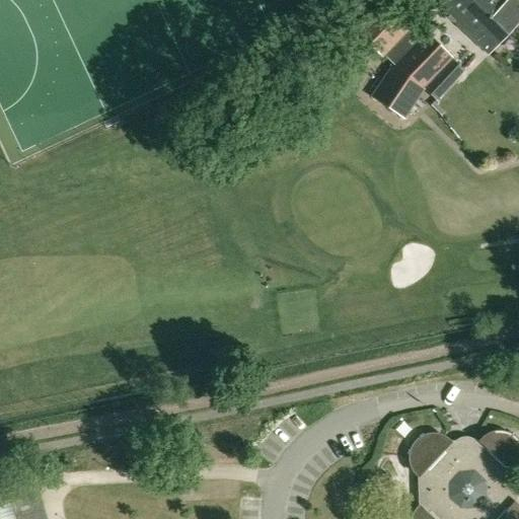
[(440,0),(436,4),(462,29),(490,0),(440,0)]
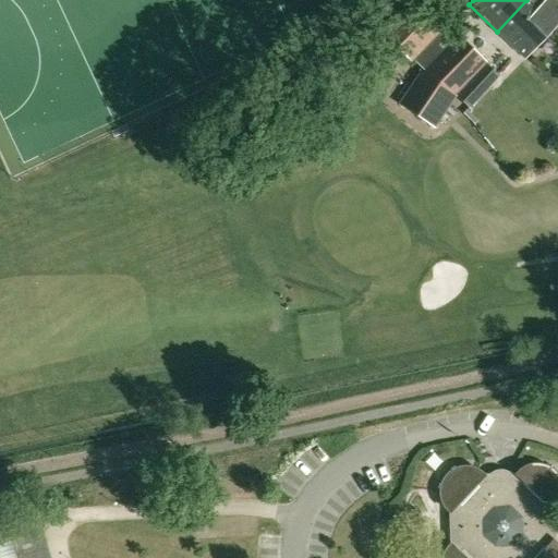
[(557,23),(557,3),(554,0),(526,0),(497,32),(525,59),(557,23)]
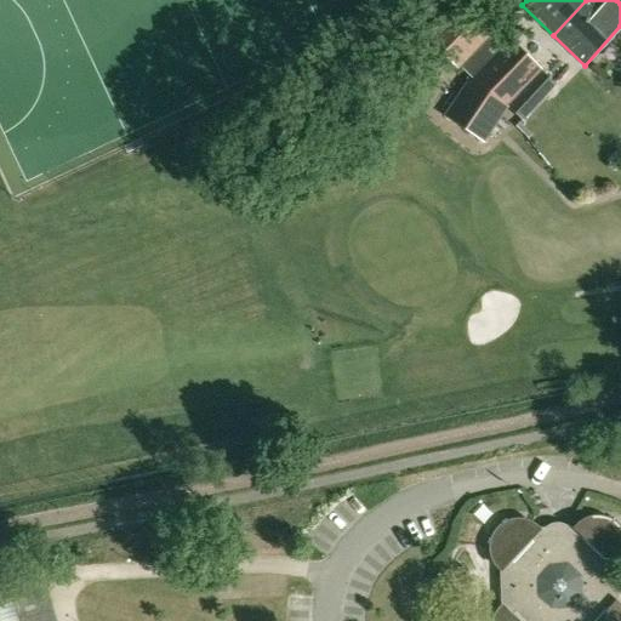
[(540,69),(501,32),(495,27),(491,30),(461,3),(427,36),(459,67),(459,66),(472,79),(460,97),(495,120),(505,104),(540,69)]
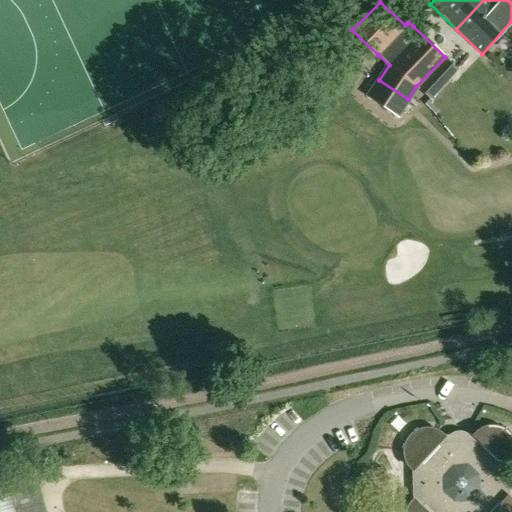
[(430,99),(457,69),(446,58),(419,88),(430,99)]
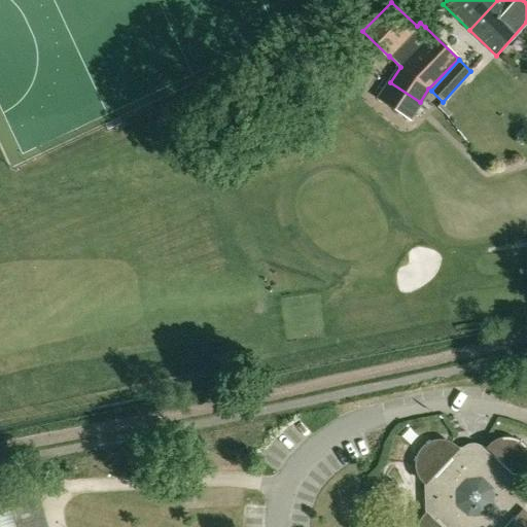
[(525,513),(524,481),(526,477),(526,452),(523,448),(520,445),(515,443),(510,442),(504,441),(499,442),(495,444),(490,447),(489,448),(457,449),(453,446),(449,444),(444,443),(438,443),(433,445),(428,447),(424,450),(421,454),(419,458),(418,463),(418,468),(419,473),(421,479),(424,483),(425,484),(425,516),(422,520),(420,525),(419,526),(526,526),(526,515),(526,514),(525,513)]
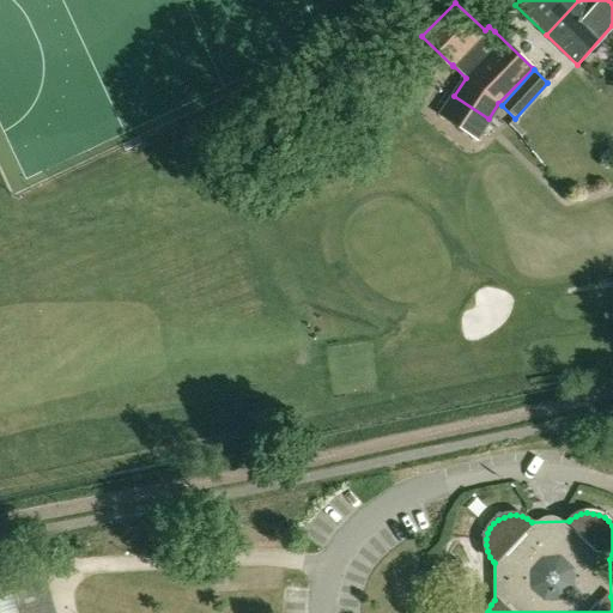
[(0,612),(55,612),(47,582),(17,592),(0,595),(0,612)]
